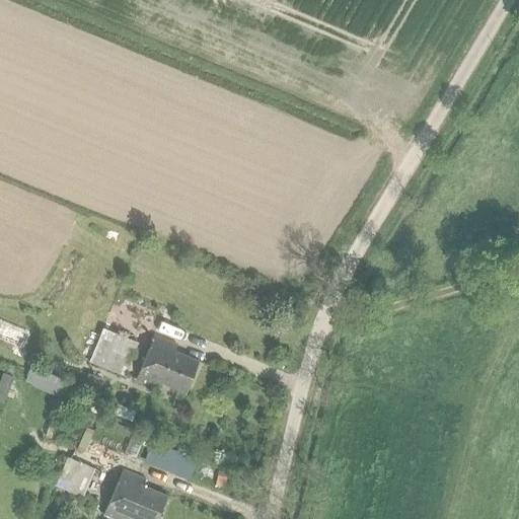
[(140,342),(102,327),(89,362),(126,376),(140,342)]
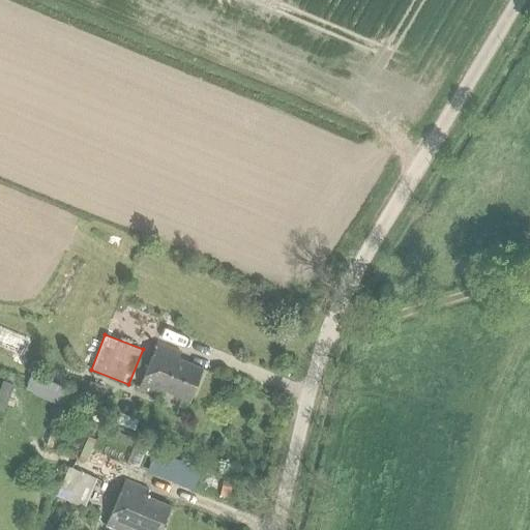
[(180,349),(158,341),(140,387),(162,395),(164,390),(190,401),(204,365),(177,356),(180,349)]
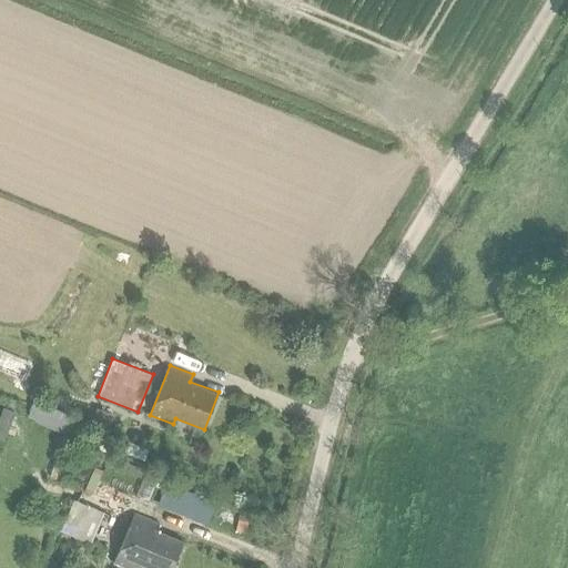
[(0,438),(2,439),(12,411),(1,406),(0,411),(0,438)]
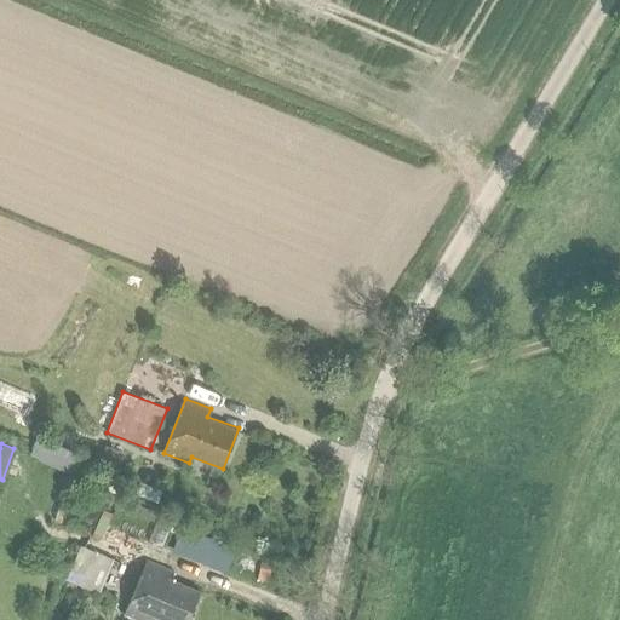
[(181,528),(173,546),(217,563),(224,545),(181,528)]
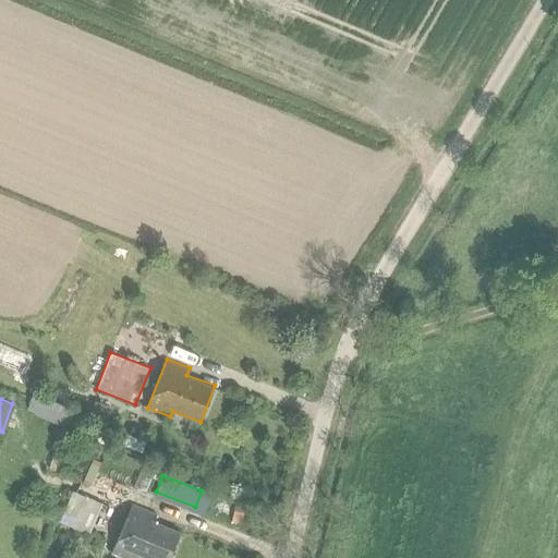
[(169,557),(181,531),(153,521),(156,513),(132,504),(112,554),(122,557),(169,557)]
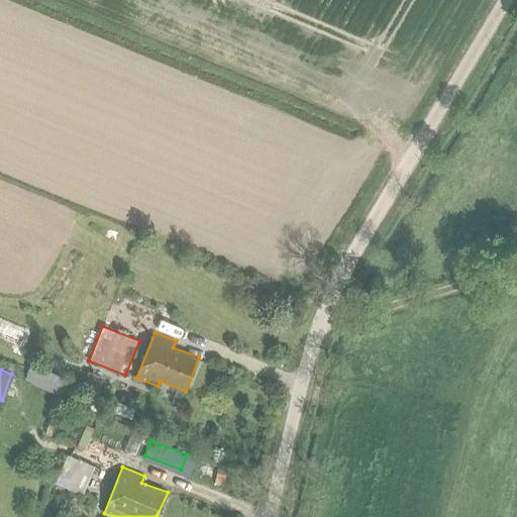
[(228,470),(217,468),(214,484),(224,486),(228,470)]
